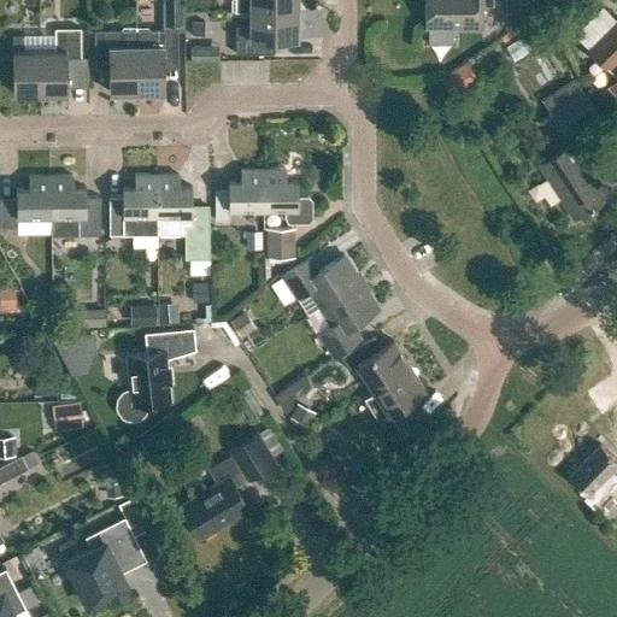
[(251,11),(298,12),(297,0),(235,0),(235,11),(251,11)]
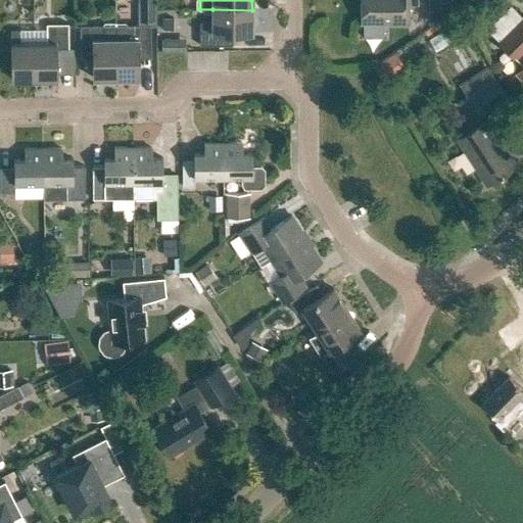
[(409,24),(409,3),(421,3),(420,0),(361,0),(361,21),(389,21),(389,24),(409,24)]
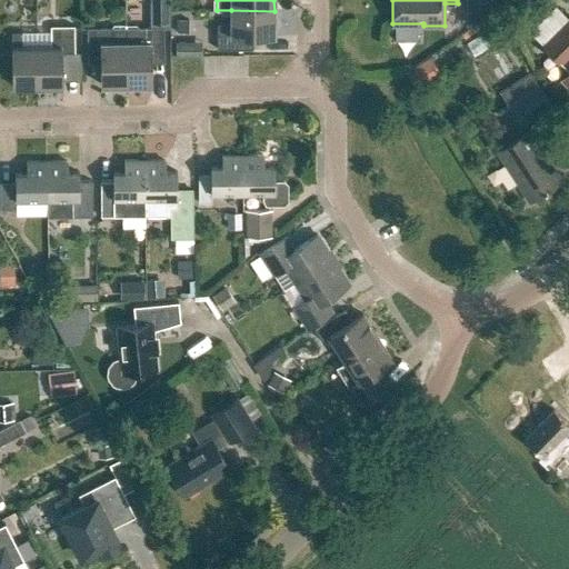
[(217,23),(217,49),(243,49),(243,36),(275,36),(275,11),(231,10),(231,23),(217,23)]
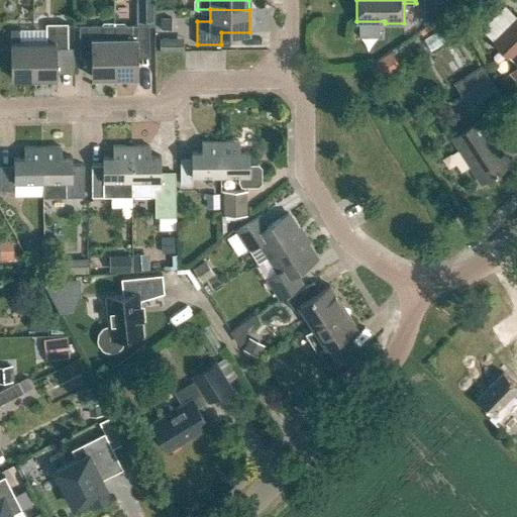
[(512,58),(516,62),(516,66),(511,72),(516,78),(516,16),(494,40),(511,58),(512,58)]
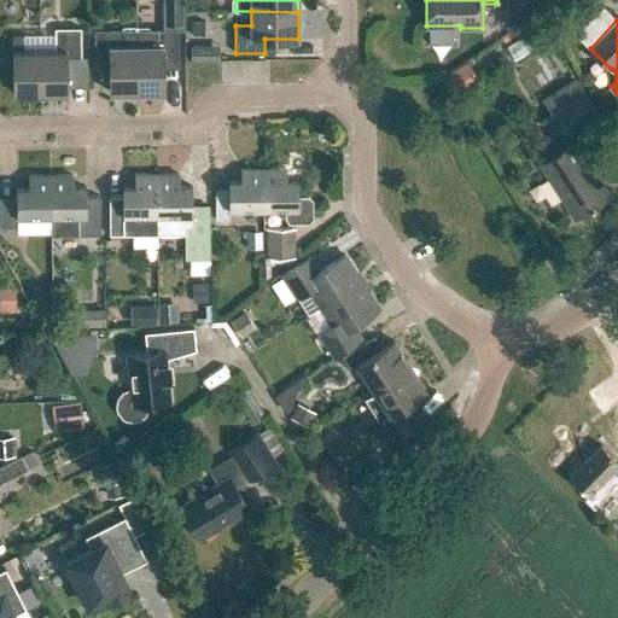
[(193,22),(192,35),(205,36),(207,22),(193,22)]
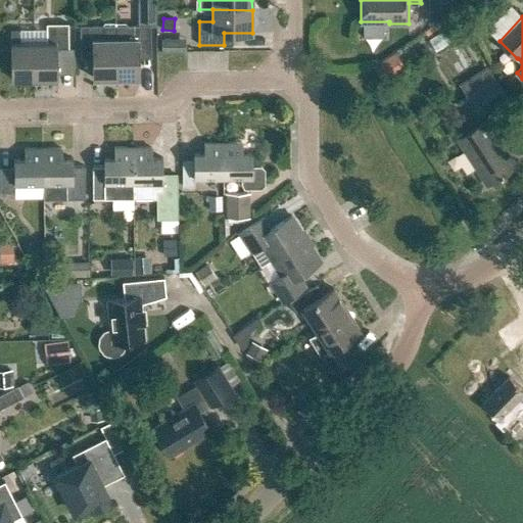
[(34,42),(34,79),(57,79),(56,48),(68,48),(68,24),(46,24),(46,42),(34,42)]
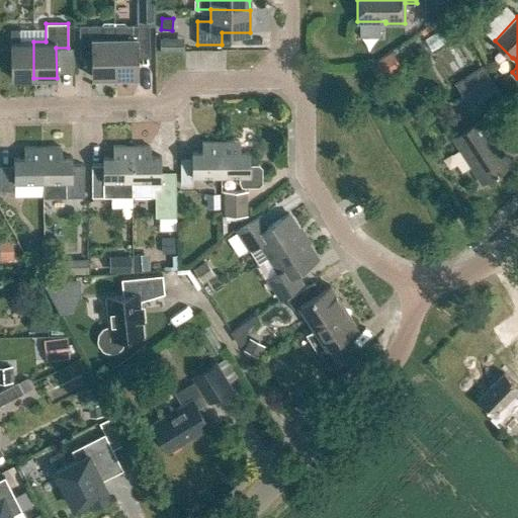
[(114,25),(114,37),(115,77),(138,77),(138,49),(150,49),(149,24),(114,25)]
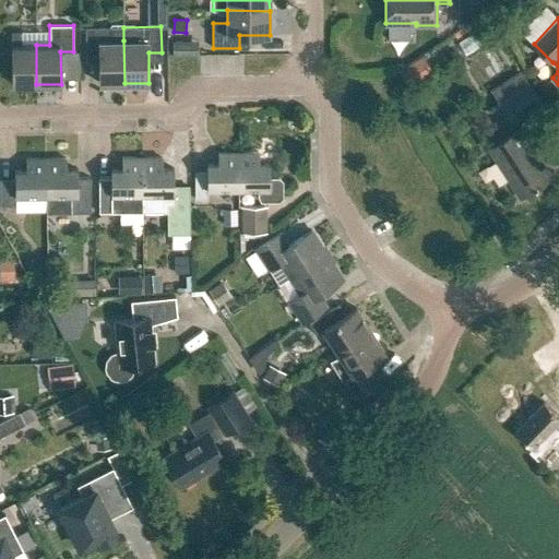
[(125,83),(123,40),(123,27),(85,27),(86,54),(99,54),(99,83),(125,83)]
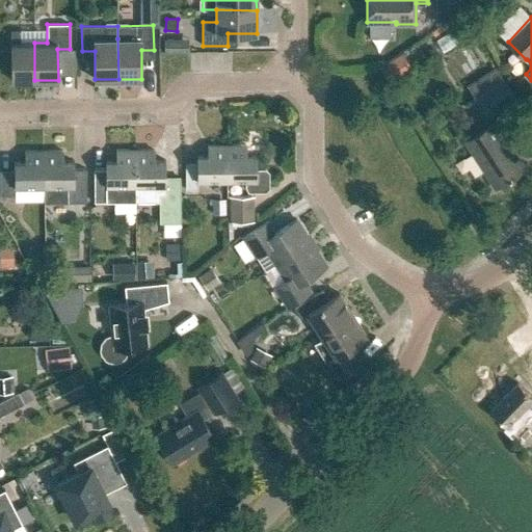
[(21,30),(10,30),(11,80),(34,80),(34,43),(21,44),(21,30)]
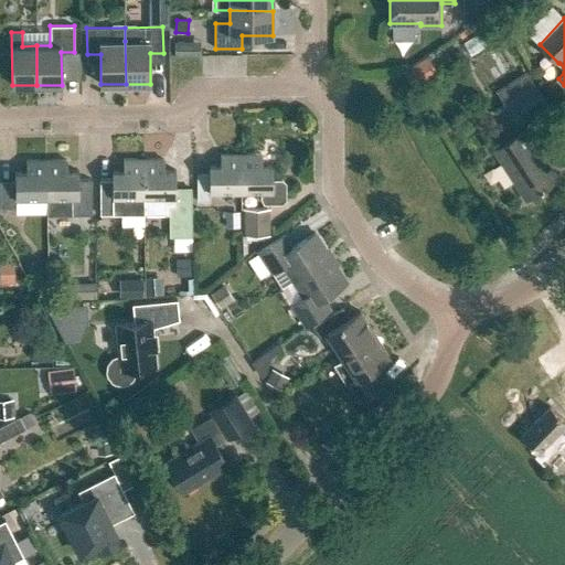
[(176,55),(176,56),(193,56),(193,55),(193,41),(176,41),(176,55)]
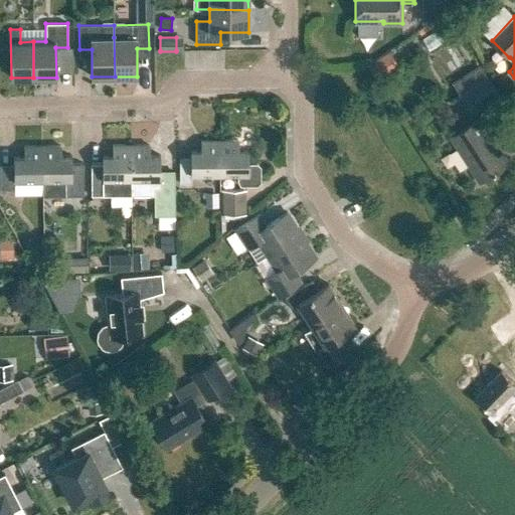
[(487,74),(459,93),(473,113),(500,95),(487,74)]
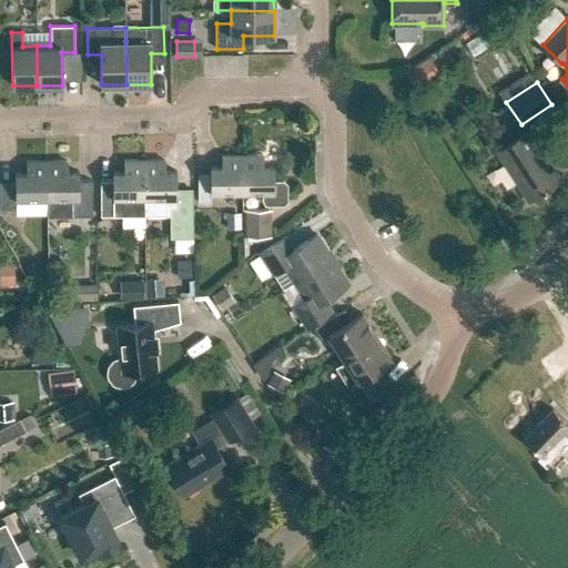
[(528,129),(496,151),(528,202),(555,184),(554,184),(561,180),(528,129)]
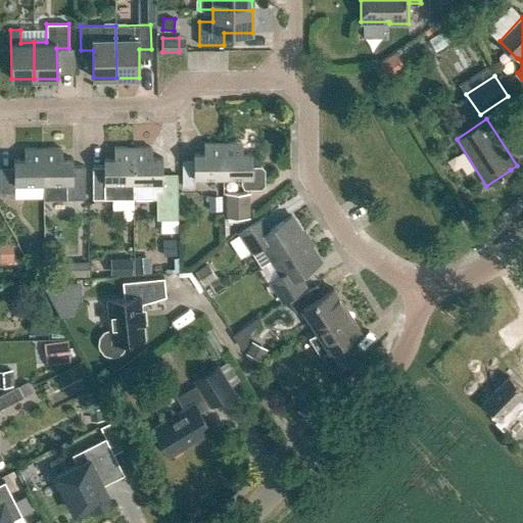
[(223,142),(203,142),(204,153),(193,153),(193,161),(182,161),(182,186),(194,186),(194,178),(223,177),(223,142)]
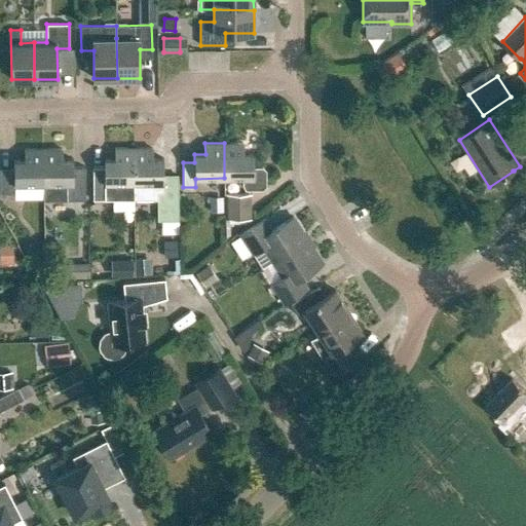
[(224,143),(224,178),(242,178),(242,186),(246,189),(262,189),(266,186),(265,172),(263,167),(254,167),(254,154),(243,154),(243,143),(224,143)]
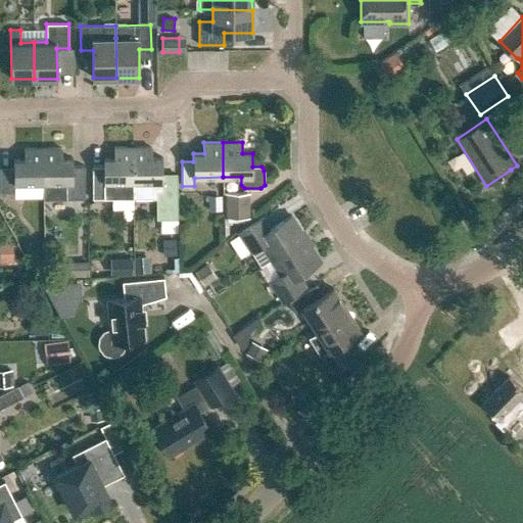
[(134,198),(133,182),(133,147),(114,147),(114,158),(104,158),(104,165),(92,167),(92,191),(92,198),(134,198)]
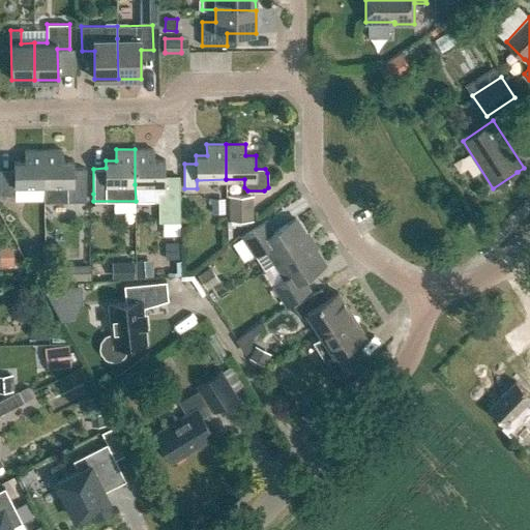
[(135,149),(135,184),(136,201),(158,200),(158,222),(180,222),(179,176),(165,176),(165,159),(154,159),(154,149),(135,149)]
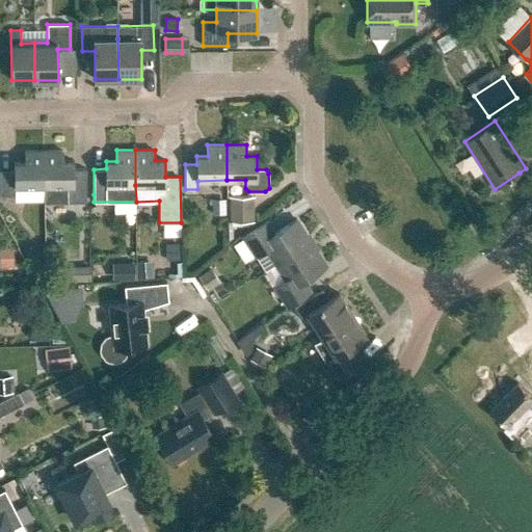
[(25,151),(25,162),(15,162),(15,170),(0,170),(0,195),(15,195),(15,186),(45,186),(44,151),(25,151)]
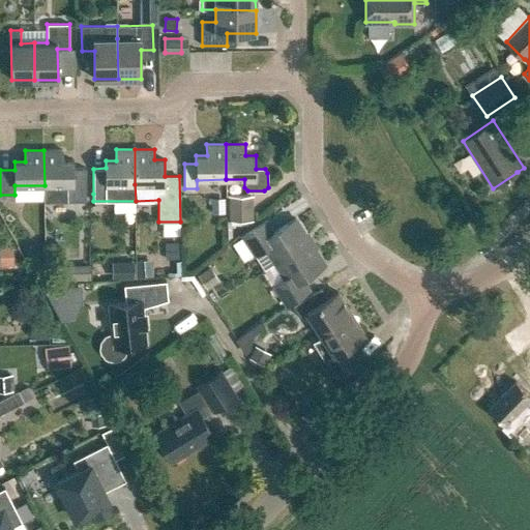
[(63,150),(43,150),(45,185),(45,202),(86,202),(86,169),(74,169),(74,160),(63,160),(63,150)]
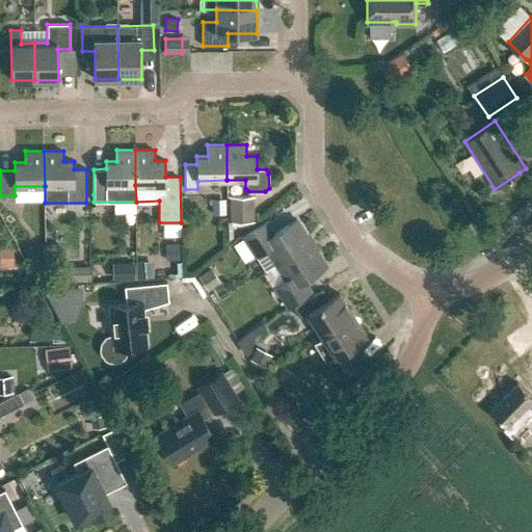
[(254,195),(229,195),(229,221),(254,221),(254,195)]
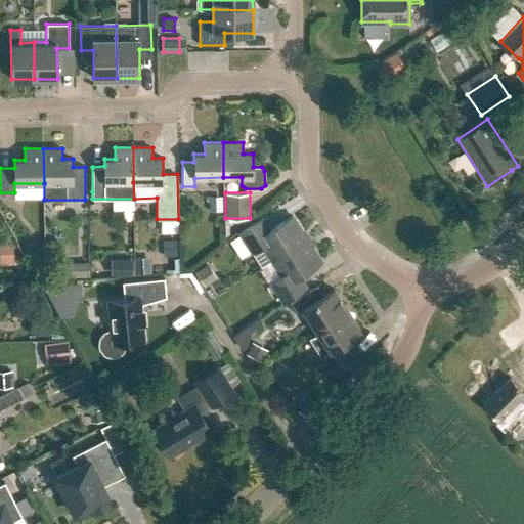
[(210,195),(210,212),(222,212),(222,197),(210,195)]
